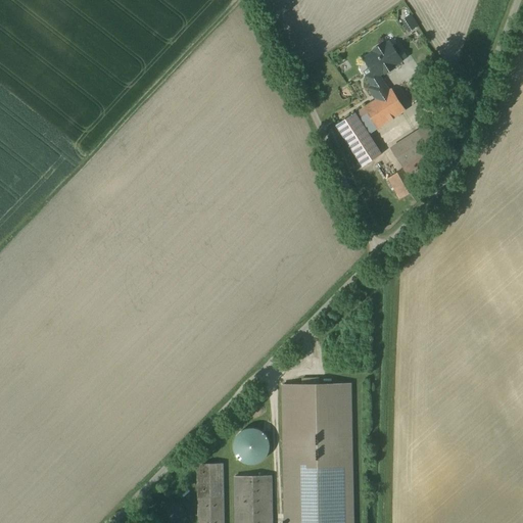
[(394,41),(368,57),(380,79),(388,74),(408,62),(394,41)]
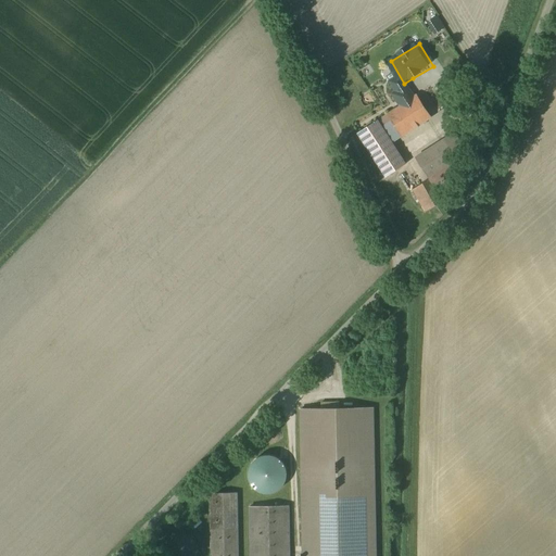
[(413,78),(404,84),(393,90),(405,109),(383,122),(387,126),(394,122),(403,136),(436,116),(413,78)]
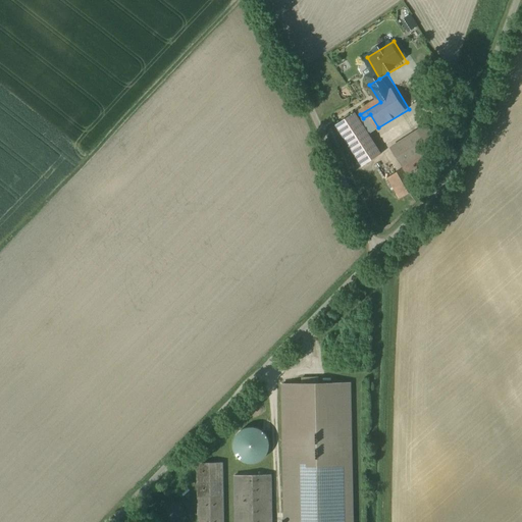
[(363,118),(360,114),(337,127),(363,170),(385,156),(363,118)]
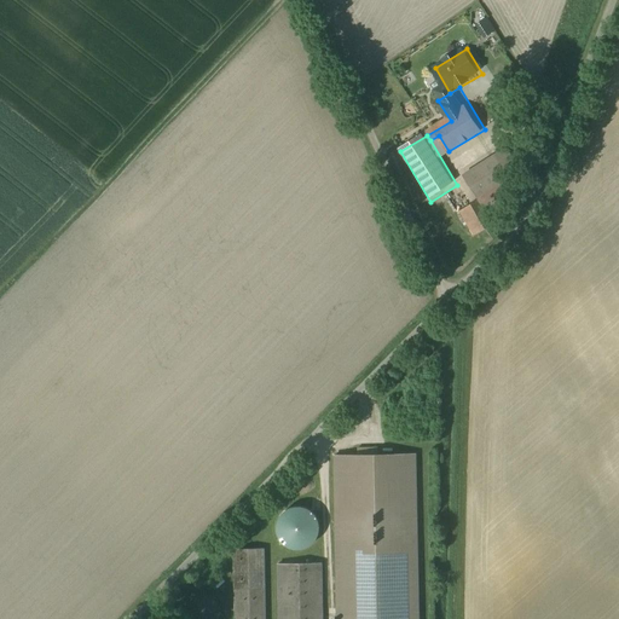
[(526,174),(512,150),(467,179),(482,202),(487,210),(520,189),(515,181),(526,174)]
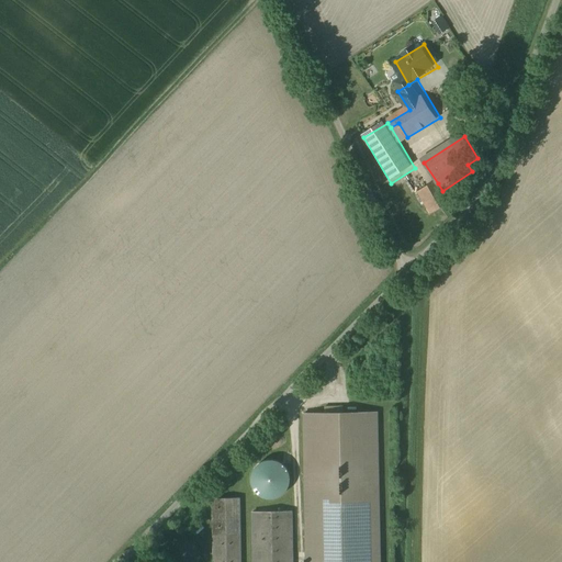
[(438,183),(419,194),(431,215),(450,204),(442,191),(438,183)]
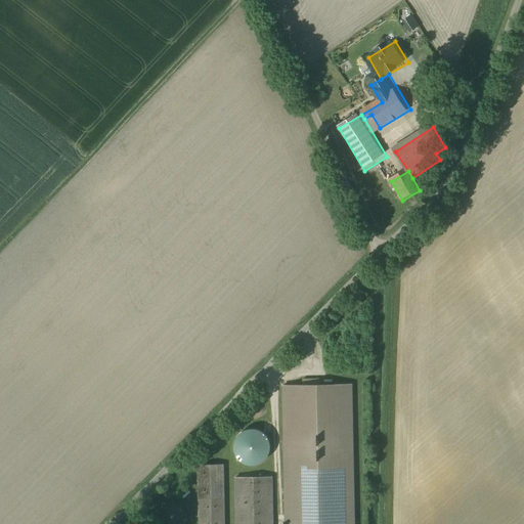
[(353,523),(352,385),(282,386),(284,523),(353,523)]
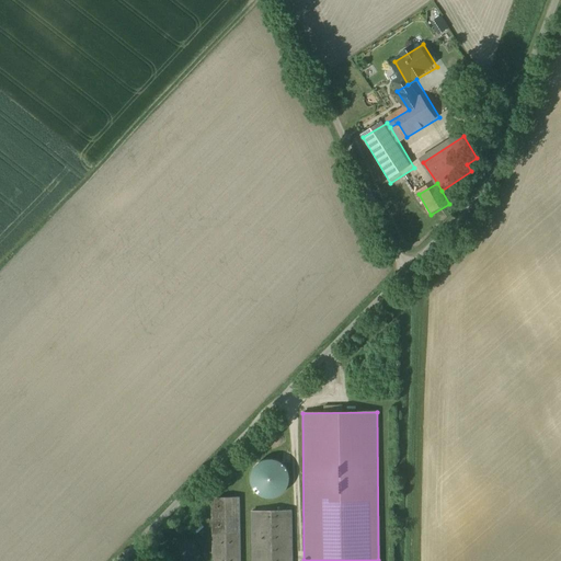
[(256,465),(254,467),(253,470),(252,472),(251,476),(251,479),(251,482),(252,485),(253,489),(255,491),(258,494),(260,495),(263,497),(266,497),(270,499),(273,497),(276,497),(279,496),(282,494),(284,492),(286,490),(288,487),(289,483),(289,480),(289,477),(288,473),(287,470),(286,468),(284,466),(282,464),(278,461),(275,460),(272,459),(268,459),(265,460),(262,461),(260,462),(256,465)]
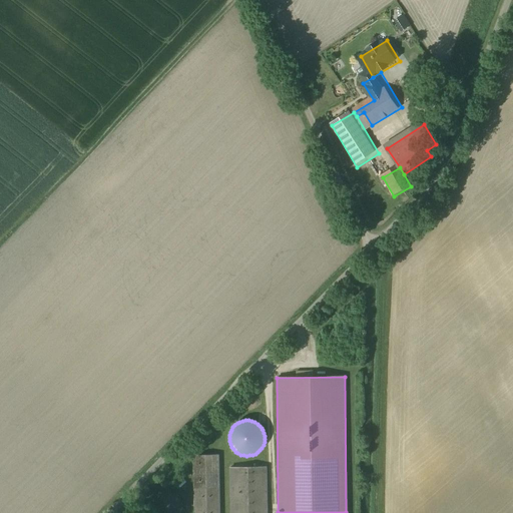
[(221,512),(220,458),(192,459),(193,512),(221,512)]
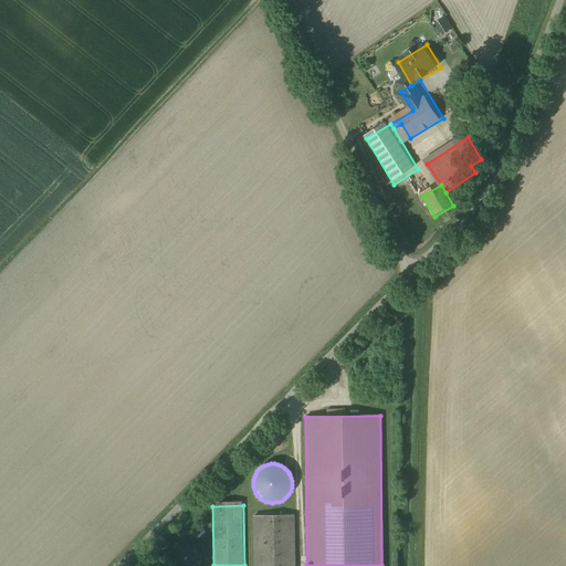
[(300,565),(299,517),(257,519),(258,565),(300,565)]
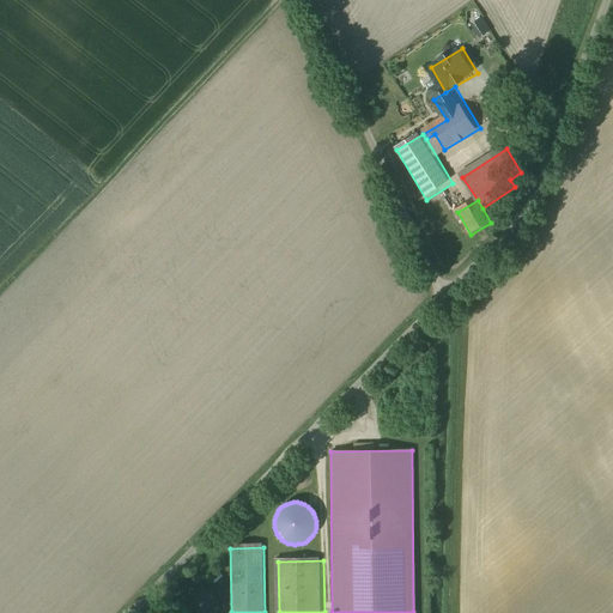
[(206,592),(202,590),(198,590),(194,592),(192,593),(188,595),(186,599),(184,602),(183,606),(184,610),(184,612),(214,612),(216,612),(217,610),(217,606),(216,602),(214,599),(212,595),(210,593),(206,592)]
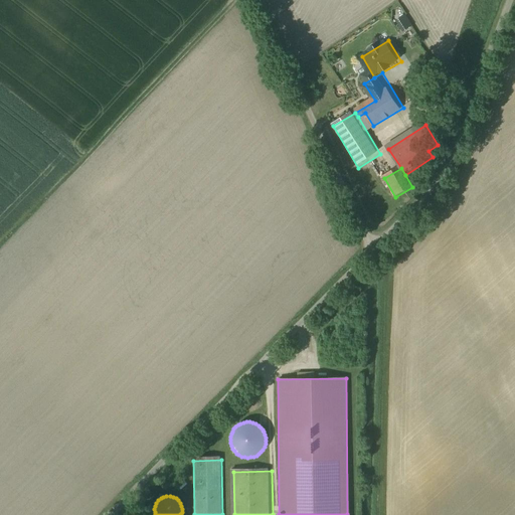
All buildings are outlined.
